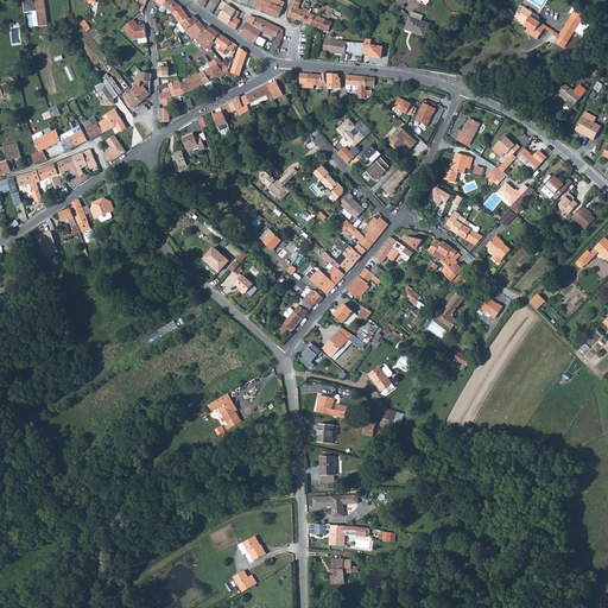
[(35,0),(21,0),(24,13),(36,11),(38,26),(48,25),(46,18),(44,0),(37,0),(37,1),(36,1),(35,0)]
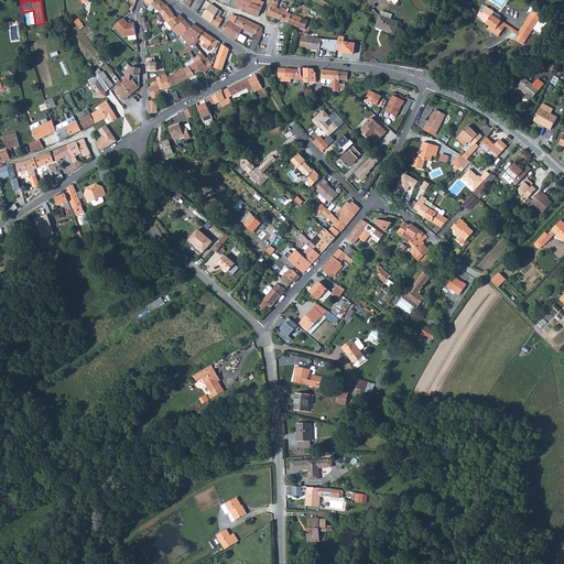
[(154,0),(151,4),(147,9),(151,12),(154,8),(160,12),(169,7),(163,2),(160,0),(154,0)]
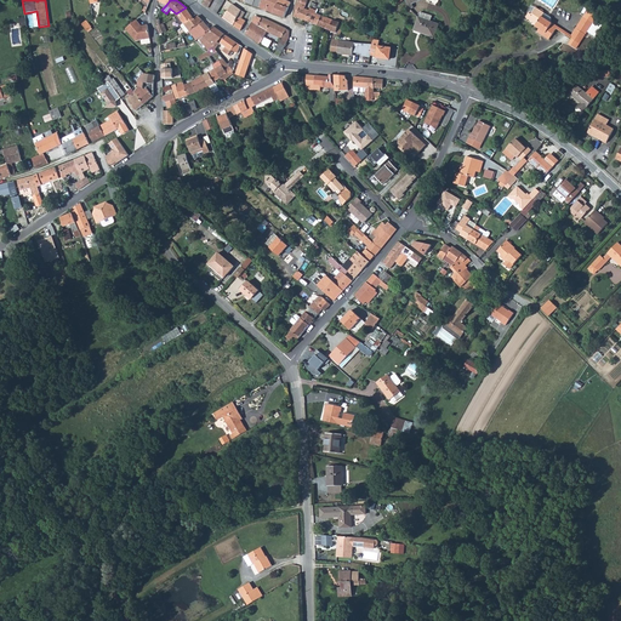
[(215,0),(210,9),(217,13),(224,0),(215,0)]
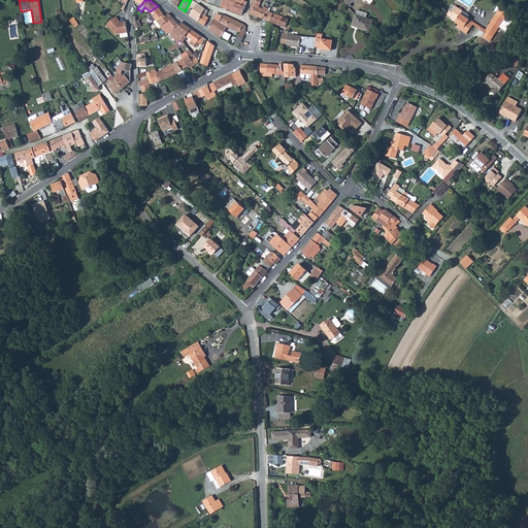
[(207,0),(207,1),(207,2),(241,15),(246,2),(241,0),(207,0)]
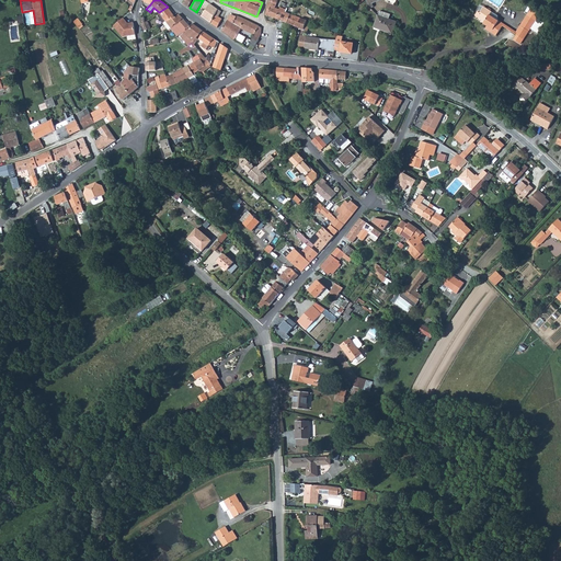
[(267,9),(270,10),(271,7),(275,8),(277,0),(268,0),(270,0),(267,6),(267,9)]
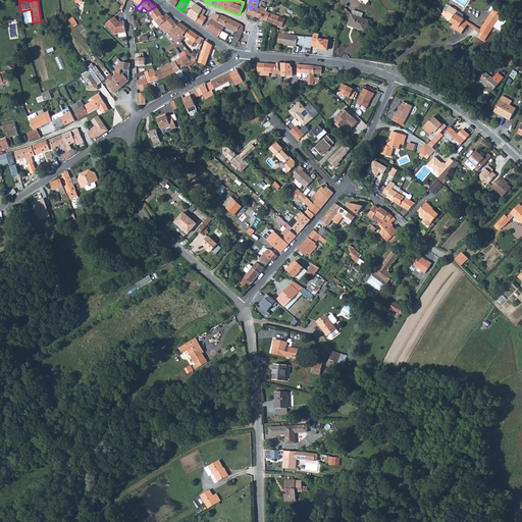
[(203,8),(195,4),(188,15),(196,21),(201,14),(200,13),(203,8)]
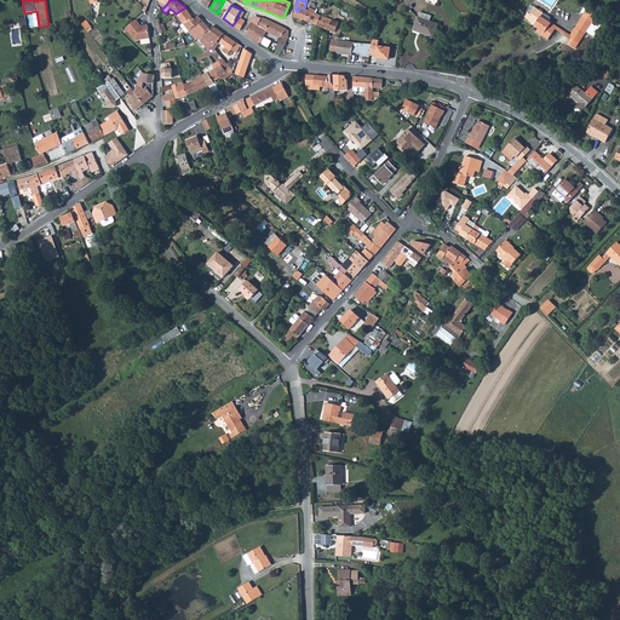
[(185,7),(176,13),(183,24),(191,17),(185,7)]
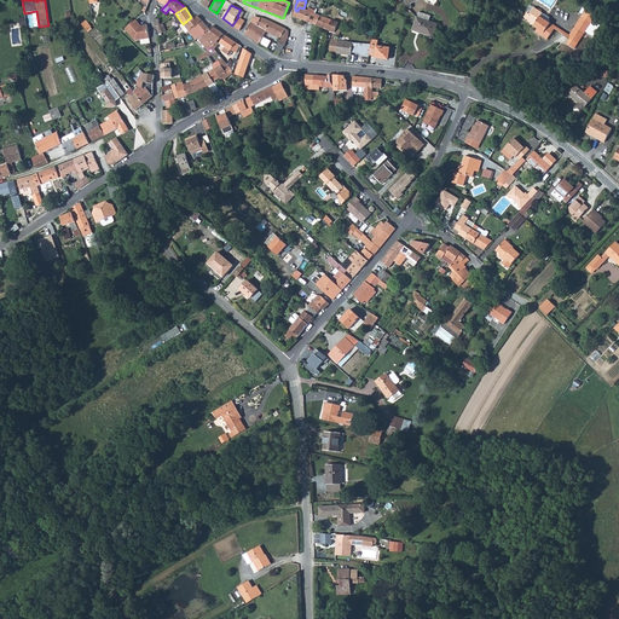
[(298,11),(294,11),(293,17),(295,18),(295,17),(305,21),(308,11),(306,10),(304,9),(299,7),(298,11)]
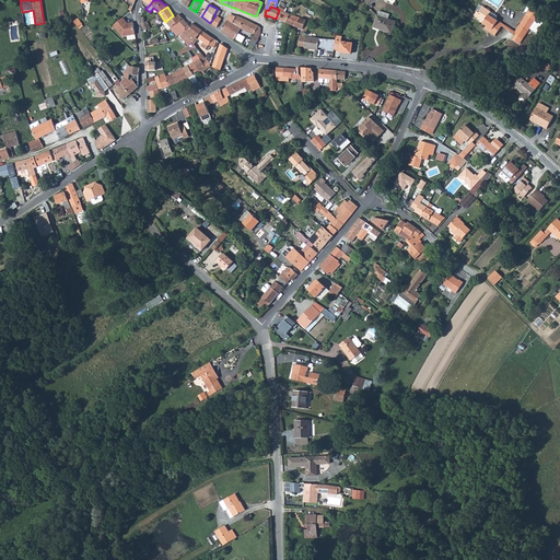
[(279,10),(276,19),(290,24),(293,15),(284,12),(286,10),(280,7),(279,10)]
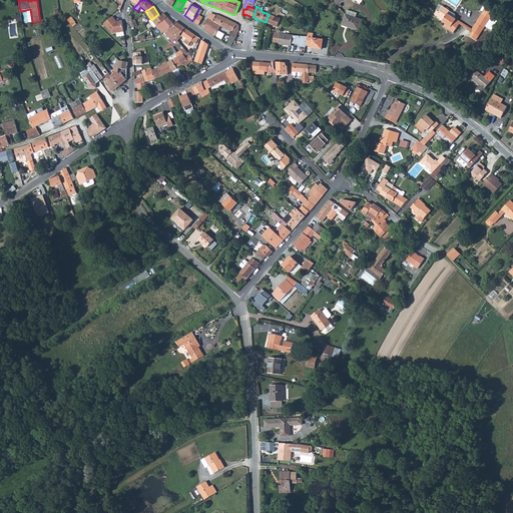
[(440,13),(438,16),(443,20),(442,22),(445,24),(444,26),(453,32),(459,24),(460,23),(452,18),(452,17),(448,14),(449,11),(448,10),(449,9),(446,8),(446,9),(443,7),(439,12),(440,13)]
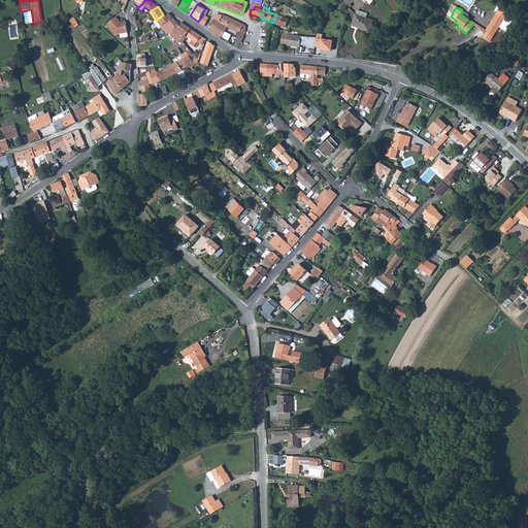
[(150,11),(147,13),(153,22),(156,21),(150,11)]
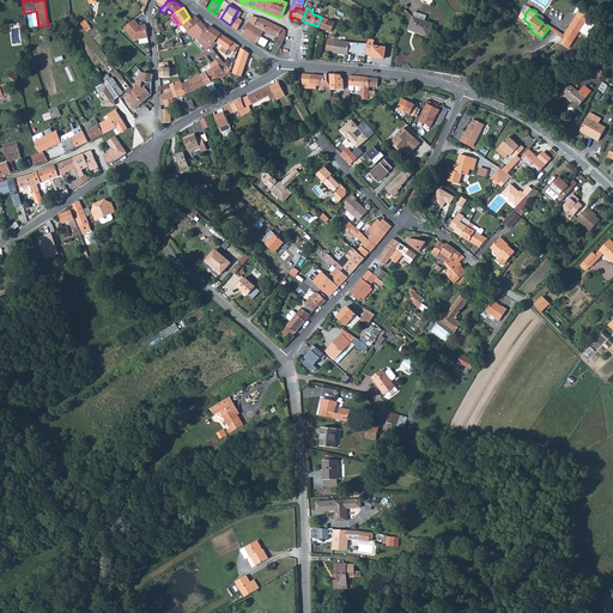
[(181,24),(178,26),(184,32),(187,31),(189,29),(192,26),(193,25),(194,26),(200,20),(195,16),(192,19),(189,17),(181,24)]
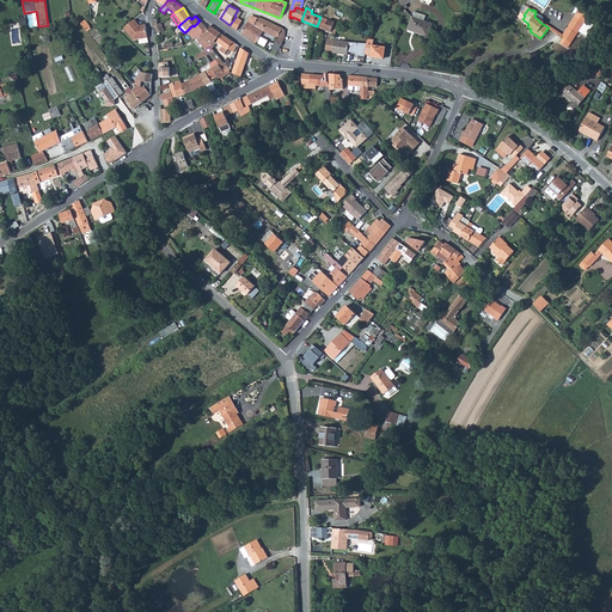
[(242,34),(256,44),(263,31),(268,22),(258,17),(257,18),(251,16),(242,34)]
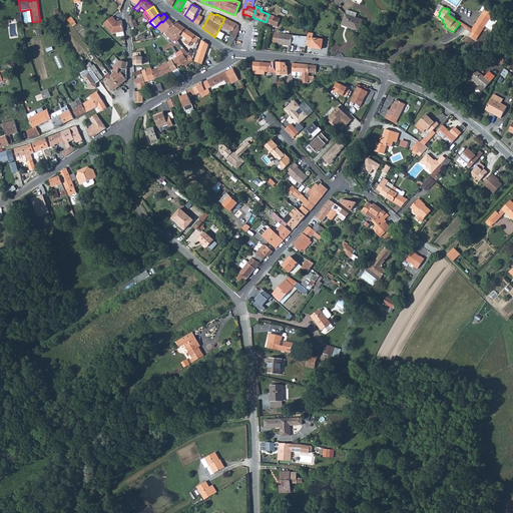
[(471,29),(452,17),(452,18),(460,23),(459,24),(467,28),(472,32),(483,15),(481,13),(471,29)]
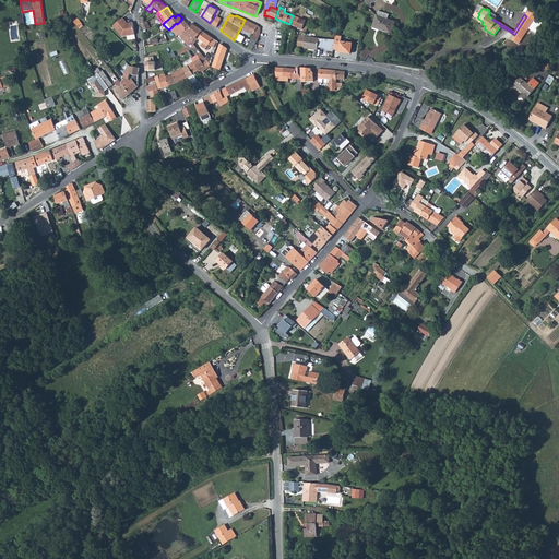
[(215,15),(210,23),(216,27),(221,19),(217,18),(215,15)]
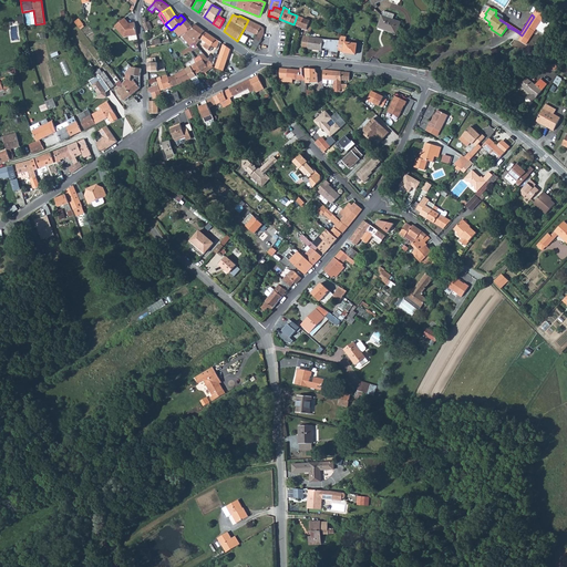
[(382,16),(379,27),(384,29),(383,30),(397,34),(401,22),(393,19),(383,16),(382,16)]
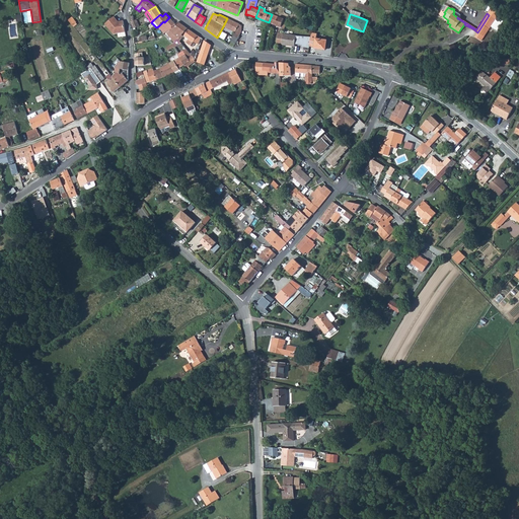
[(275,15),(272,23),(281,27),(284,19),(275,15)]
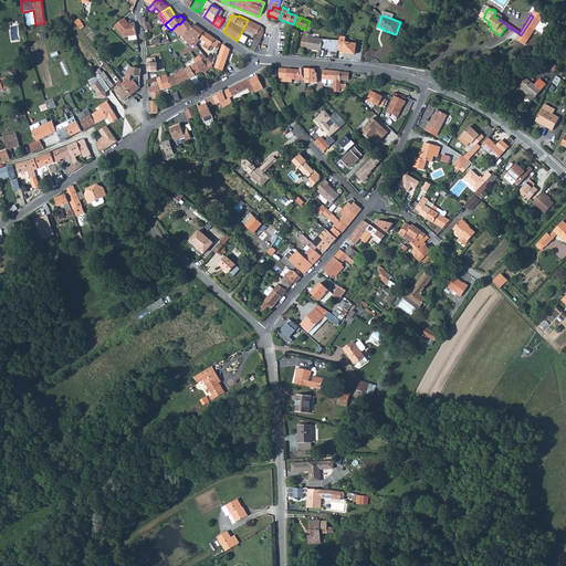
[(533,17),(521,35),(527,40),(541,21),(533,17)]
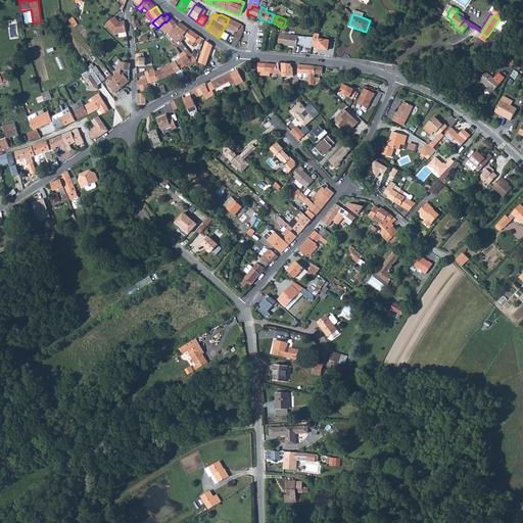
[(74,16),(69,19),(75,27),(79,24),(74,16)]
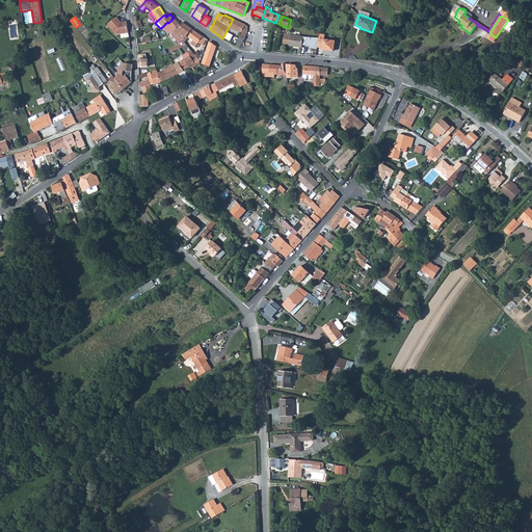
[(116,17),(108,25),(116,34),(128,33),(126,21),(121,22),(116,17)]
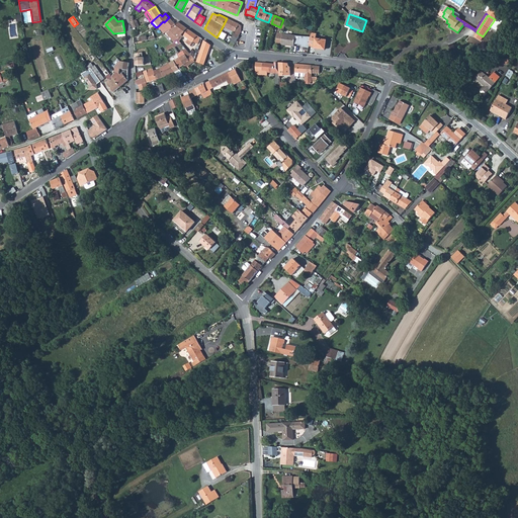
[(163,21),(162,22),(169,30),(175,24),(169,17),(164,22),(163,21)]
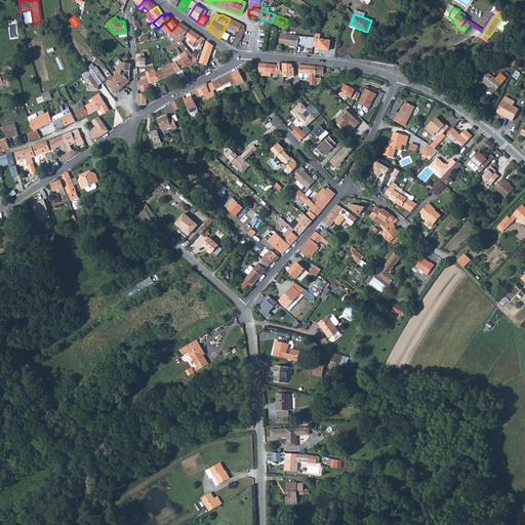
[(230,18),(226,27),(238,33),(234,42),(238,44),(244,32),(245,26),(230,18)]
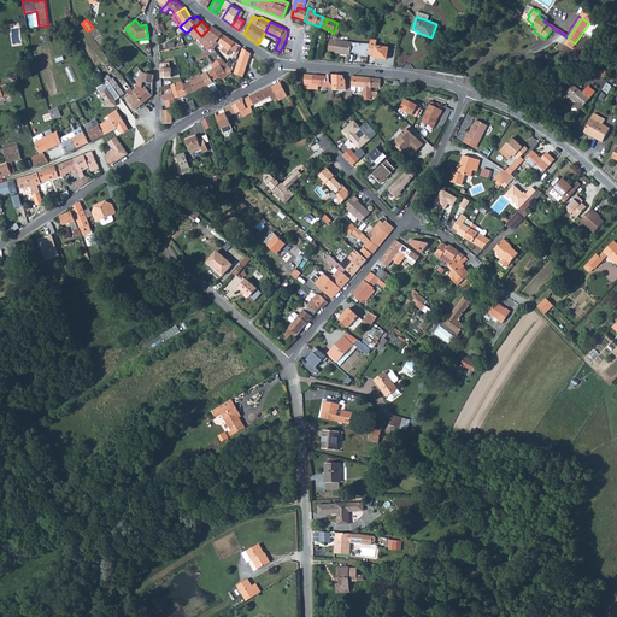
[(592,35),(598,24),(591,22),(585,31),(592,35)]
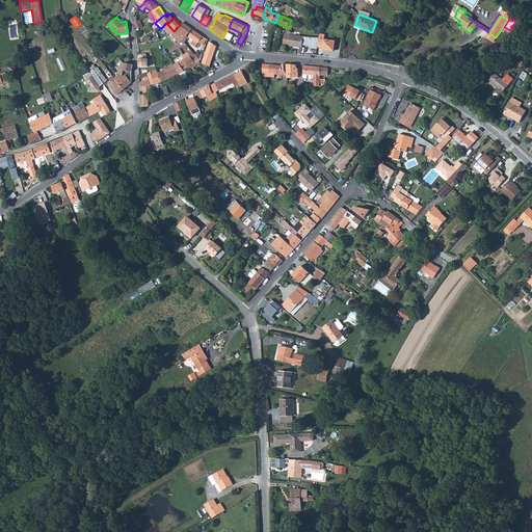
[(137,21),(134,23),(137,29),(142,27),(139,20),(137,21)]
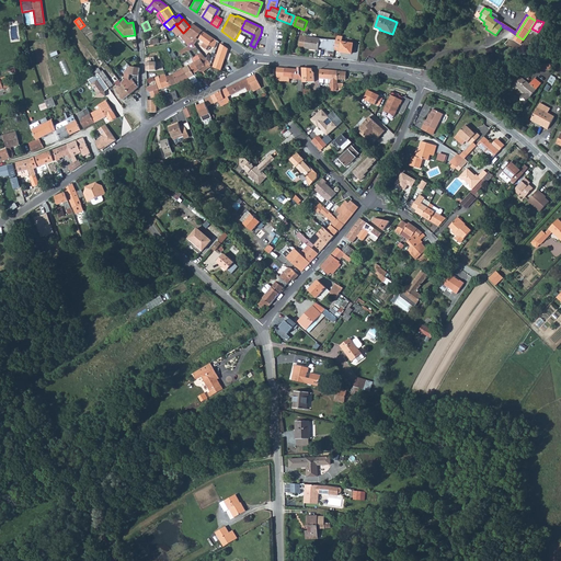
[(175,24),(173,26),(180,35),(183,33),(175,24)]
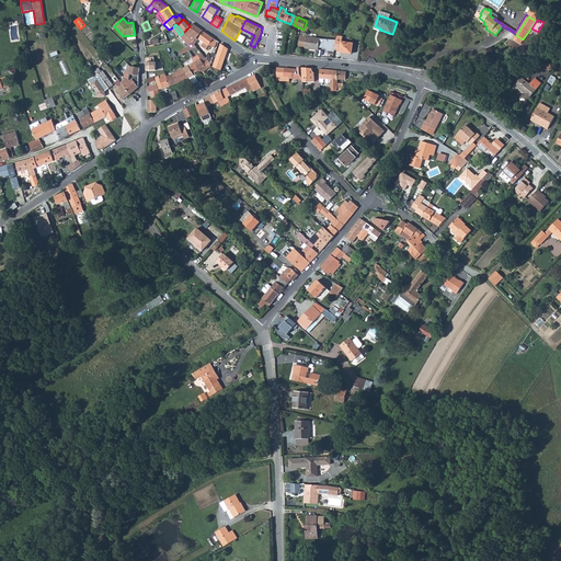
[(190,26),(183,33),(192,42),(198,36),(203,31),(193,24),(190,26)]
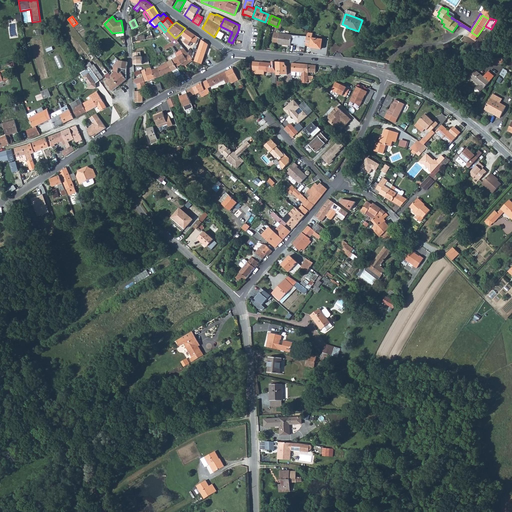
[(186,29),(181,35),(190,42),(191,41),(196,44),(198,37),(186,29)]
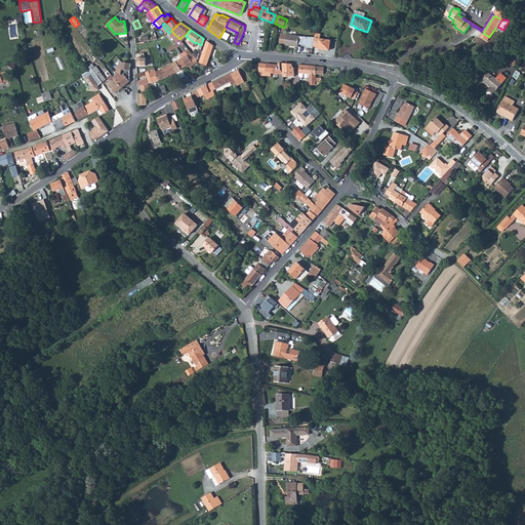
[(171,31),(168,33),(177,42),(179,39),(171,31)]
